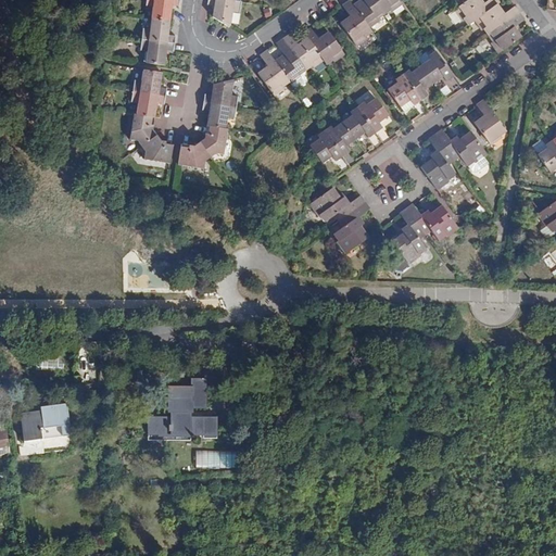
[(179,0),(146,0),(146,5),(147,5),(147,4),(153,7),(152,19),(171,21),(173,5),(173,4),(179,5),(179,0)]
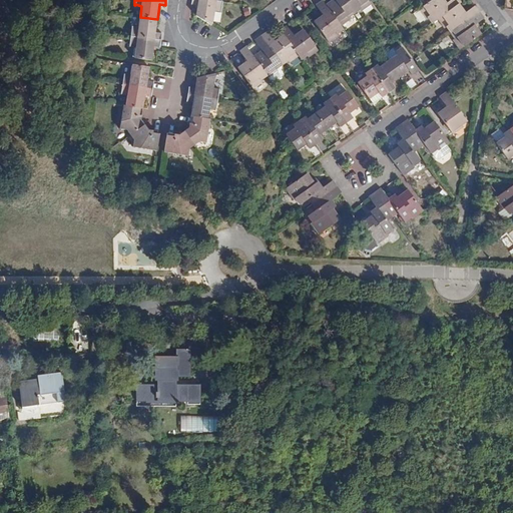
[(212,0),(191,0),(191,4),(198,5),(196,16),(211,25),(212,23),(214,11),(221,12),(222,1),(216,1),(212,0)]
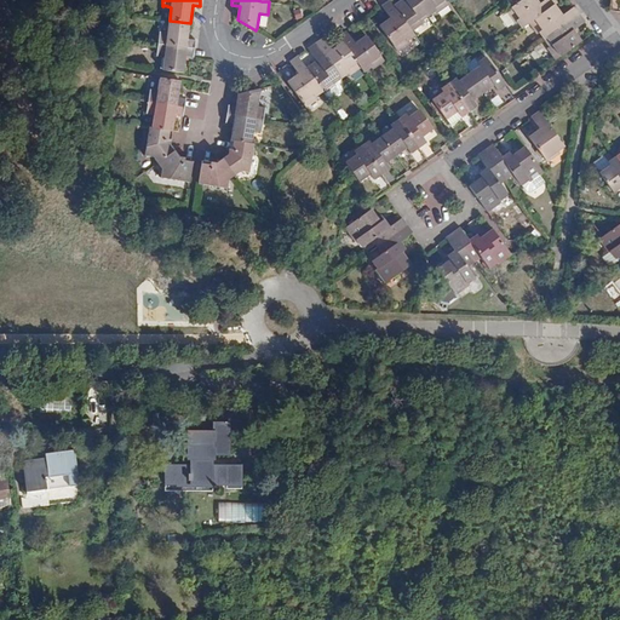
[(407,41),(414,35),(412,32),(394,6),(389,0),(382,6),(383,7),(390,18),(379,26),(397,51),(408,44),(407,41)]
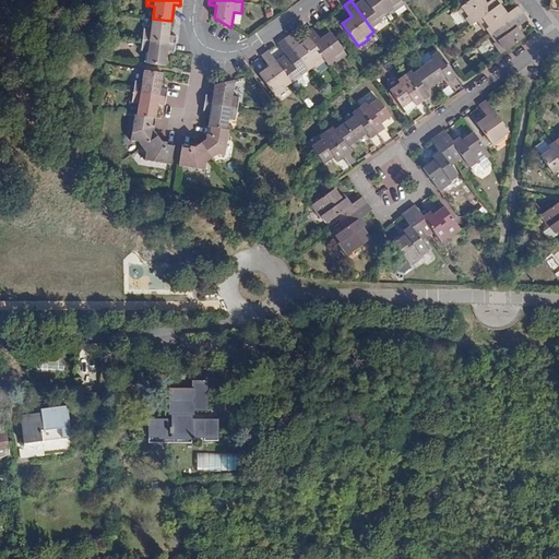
[(380,20),(387,14),(375,0),(361,0),(355,6),(371,28),(381,21),(380,20)]
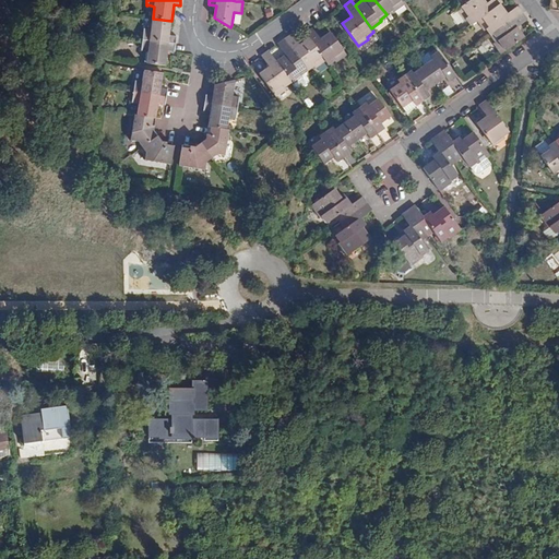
[(394,12),(404,4),(401,0),(375,0),(387,14),(392,10),(394,12)]
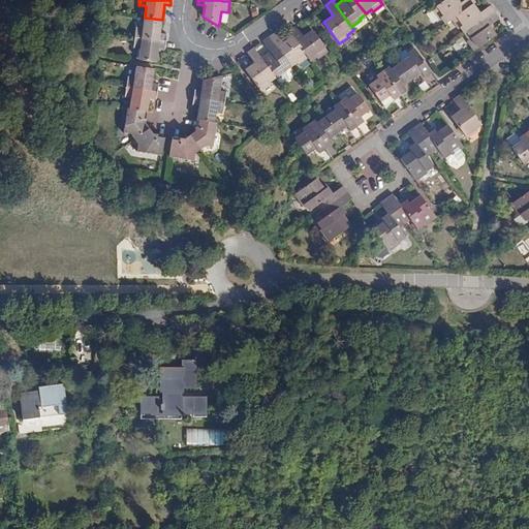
[(445,24),(452,20),(473,4),(476,2),(474,0),(465,0),(461,3),(458,0),(444,0),(432,9),(439,19),(440,18),(445,24)]
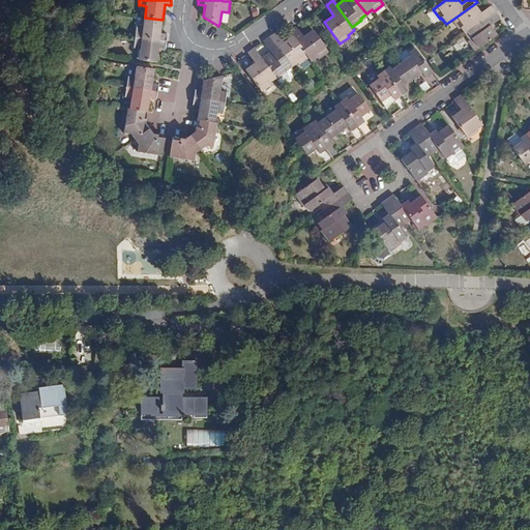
[(529,0),(522,0),(521,8),(524,9),(529,10),(529,0)]
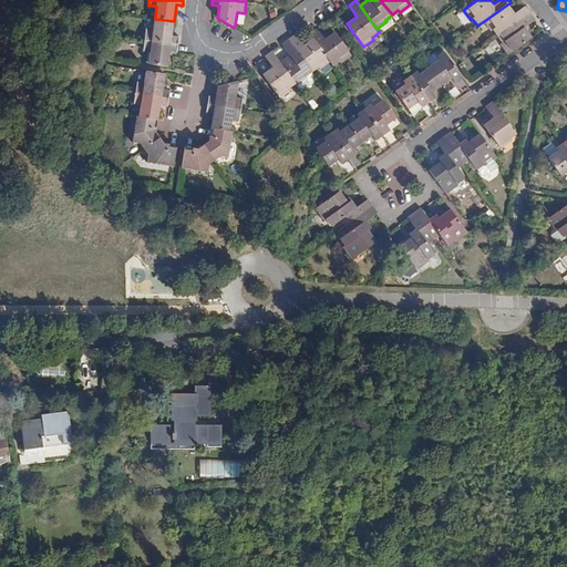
[(497,37),(531,13),(528,10),(525,7),(514,14),(507,4),(484,21),(492,31),(493,30),(497,37)]
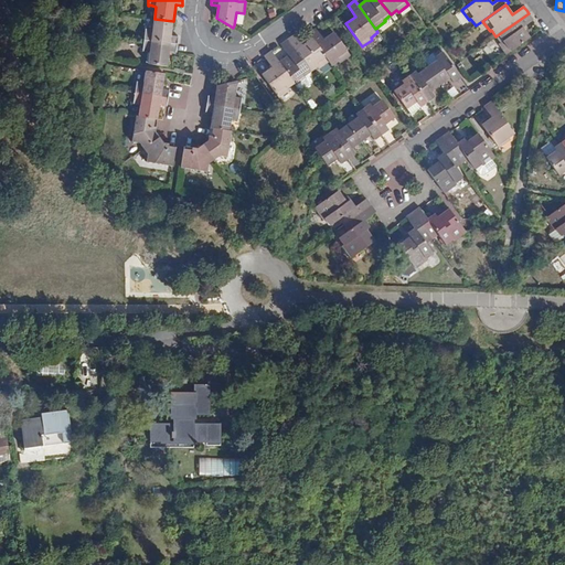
[(522,28),(533,20),(531,17),(529,13),(496,36),(501,43),(499,44),(507,54),(530,38),(522,28)]
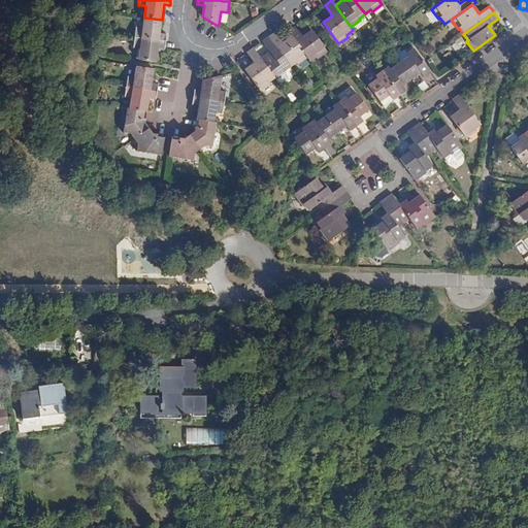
[(162,20),(144,18),(142,28),(136,28),(136,27),(134,38),(166,41),(167,34),(160,33),(162,20)]
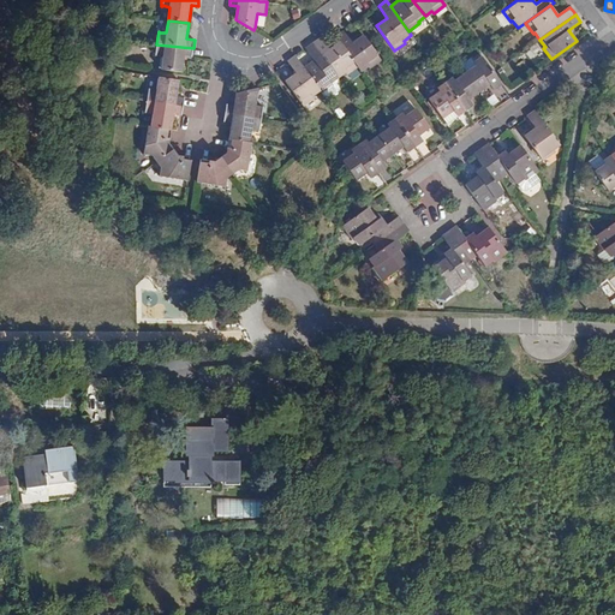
[(345,48),(358,67),(362,71),(369,66),(370,69),(381,60),(363,35),(352,43),(345,33),(344,30),(336,36),(340,41),(345,48)]
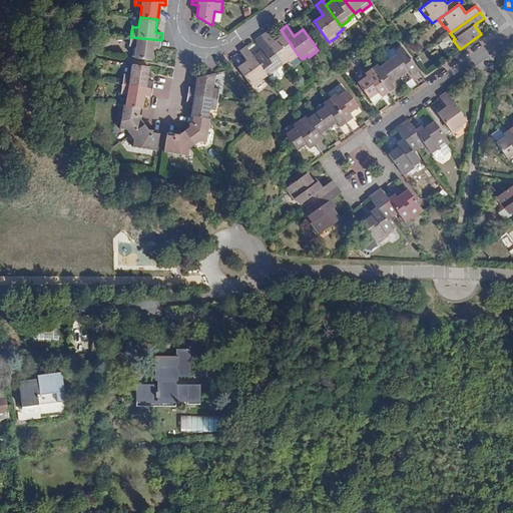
[(268,31),(262,36),(282,64),(288,60),(290,62),(299,56),(288,40),(284,34),(275,41),(269,33),(268,31)]
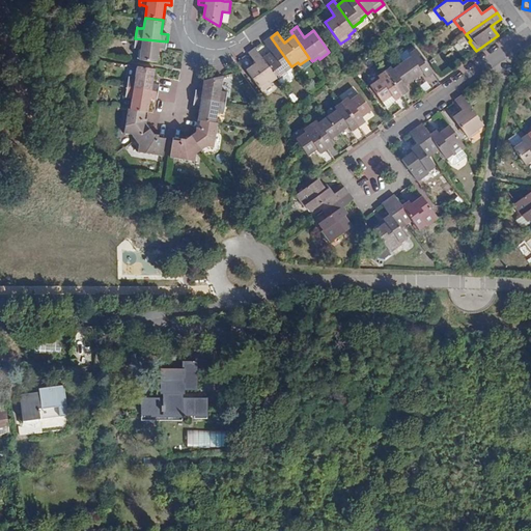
[(272,52),(262,58),(276,78),(278,80),(287,74),(286,72),(291,66),(271,37),(264,42),(266,44),(272,52)]
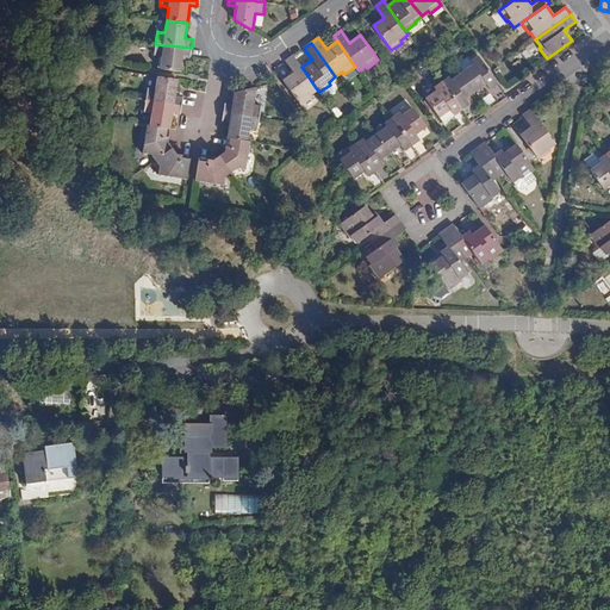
[(162,56),(160,69),(181,72),(184,55),(184,54),(191,55),(192,48),(155,44),(154,55),(155,55),(155,54),(162,56)]
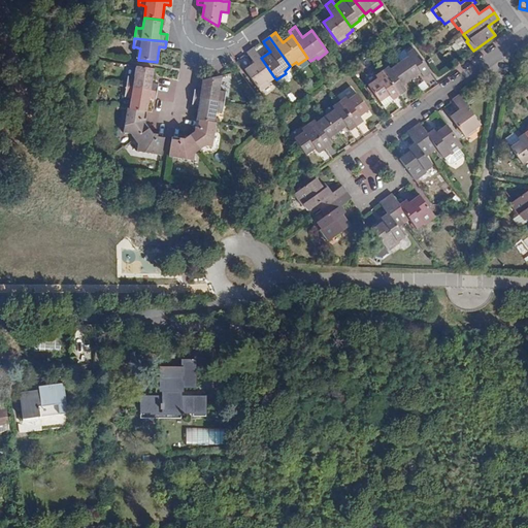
[(246,53),(249,55),(255,62),(244,69),(260,91),(269,84),(268,83),(274,77),(261,58),(254,48),(254,47),(246,53)]
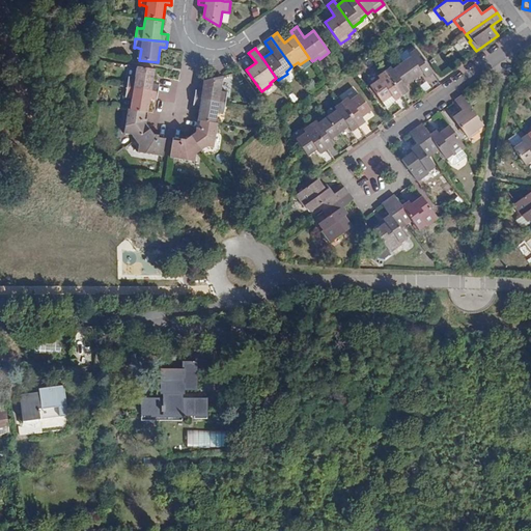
[(412,56),(401,62),(414,79),(423,73),(436,89),(438,87),(442,84),(416,49),(410,54),(412,56)]
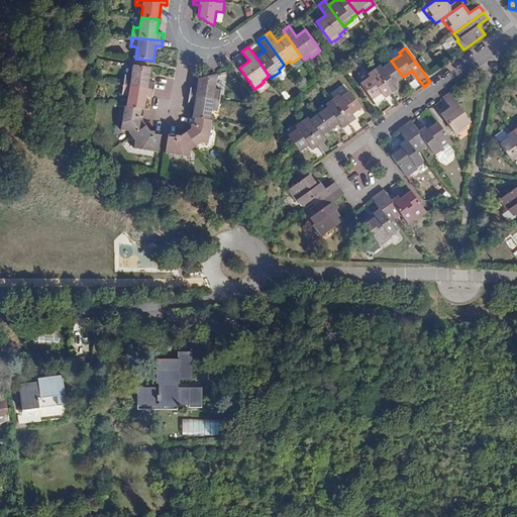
[(381,66),(374,70),(399,104),(402,102),(405,100),(394,84),(403,77),(391,61),(391,62),(382,68),(381,66)]
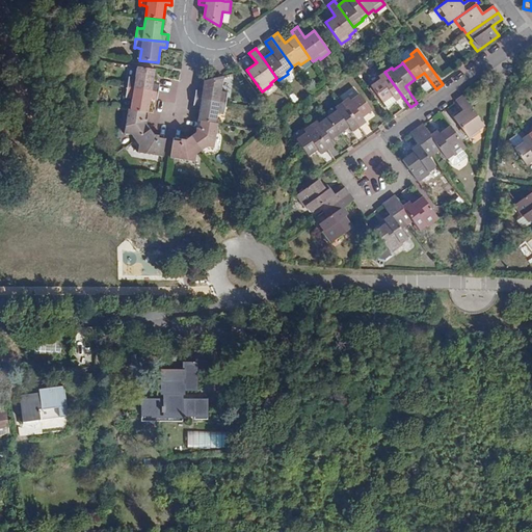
[(129,77),(127,87),(159,92),(160,85),(159,85),(153,84),(155,70),(137,67),(136,78),(129,77)]
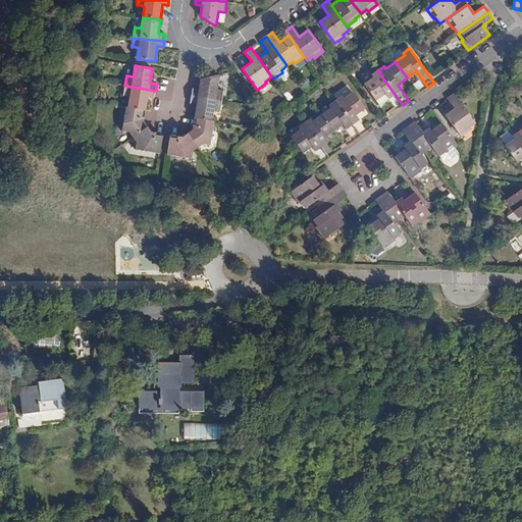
[(403,105),(377,70),(371,74),(373,77),(364,84),(375,100),(385,94),(397,109),(400,107),(403,105)]
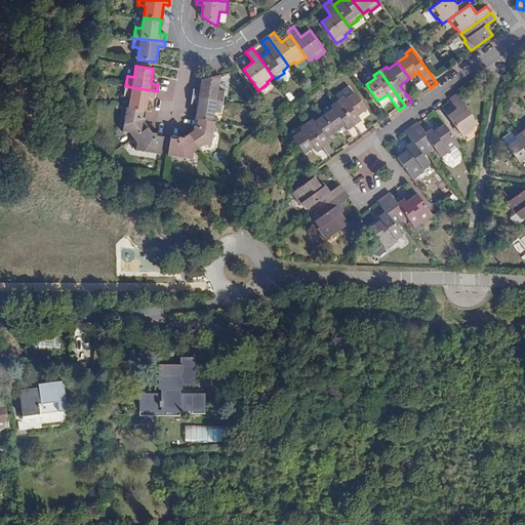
[(194,89),(193,96),(223,102),(225,90),(218,90),(220,78),(219,75),(202,79),(200,90),(194,89)]
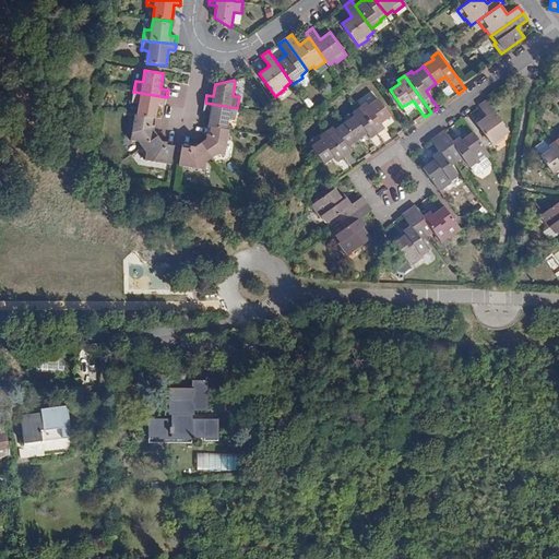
[(137,115),(156,118),(158,104),(158,103),(166,104),(167,97),(133,92),(131,102),(132,103),(132,102),(139,103),(137,115)]
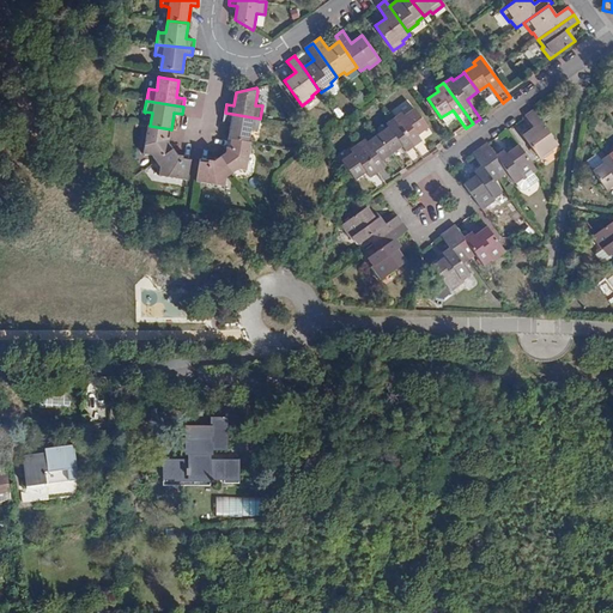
[(401,113),(394,119),(424,159),(426,157),(431,155),(417,135),(428,127),(414,108),(404,116),(401,113)]
